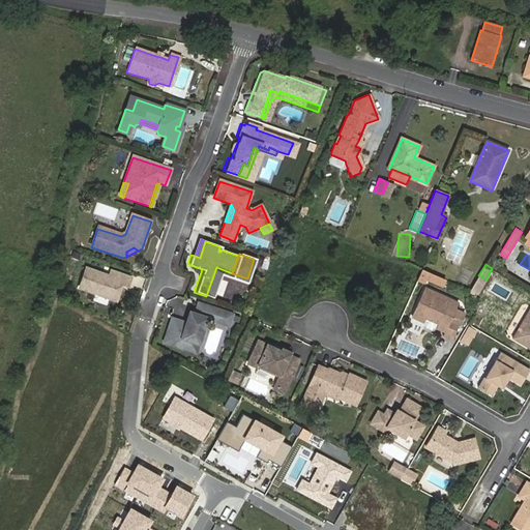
[(211,297),(222,269),(216,267),(206,296),(211,297)]
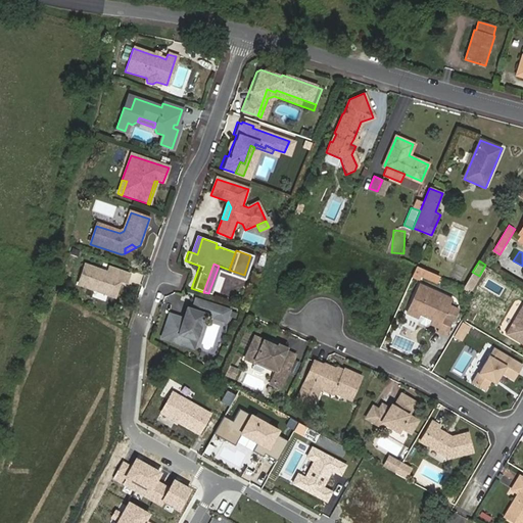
[(423,269),(417,267),(413,277),(419,279),(421,275),(435,281),(437,275),(423,269)]
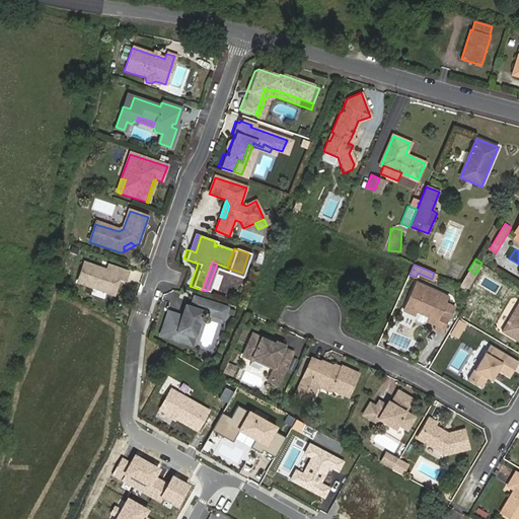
[(84,267),(78,286),(115,297),(118,286),(115,286),(117,280),(120,281),(126,283),(128,275),(108,269),(106,274),(84,267)]
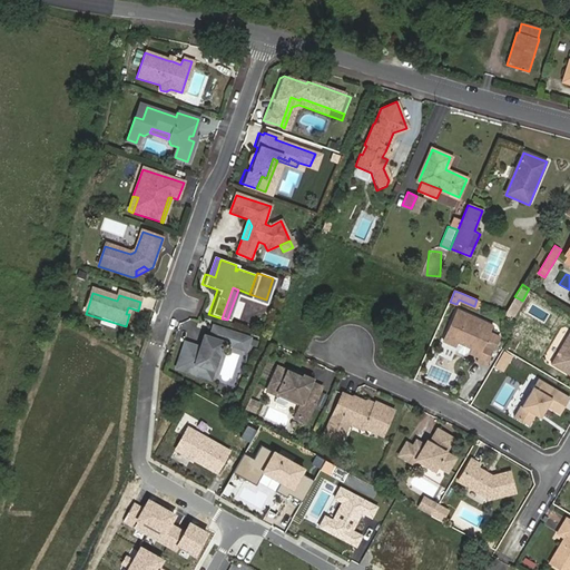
[(513,316),(522,301),(514,296),(505,311),(513,316)]
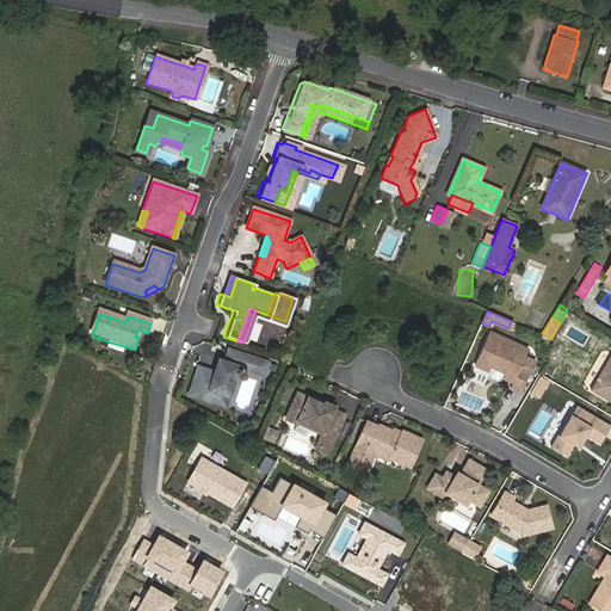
[(529,350),(492,333),(476,368),(491,374),(492,369),(504,374),(501,380),(512,384),(510,388),(522,393),(535,362),(525,358),(529,350)]
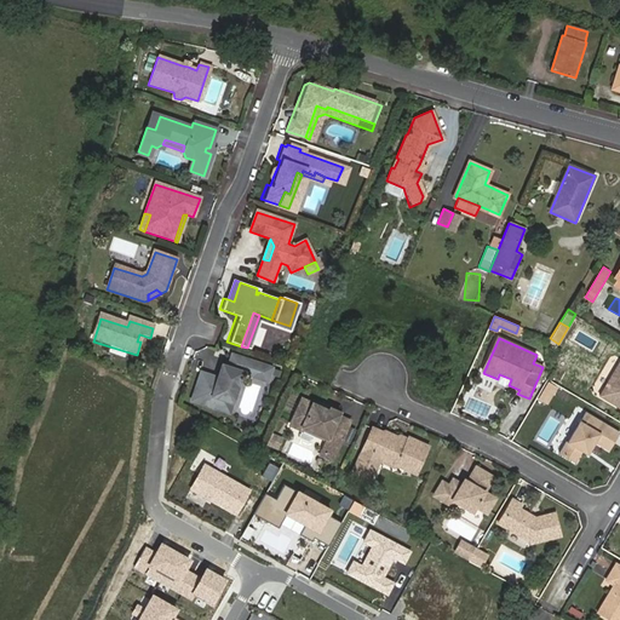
[(270,371),(231,357),(229,365),(233,365),(230,371),(228,371),(222,368),(218,380),(201,375),(191,403),(213,411),(217,400),(225,403),(228,392),(237,388),(242,375),(267,384),(270,371)]
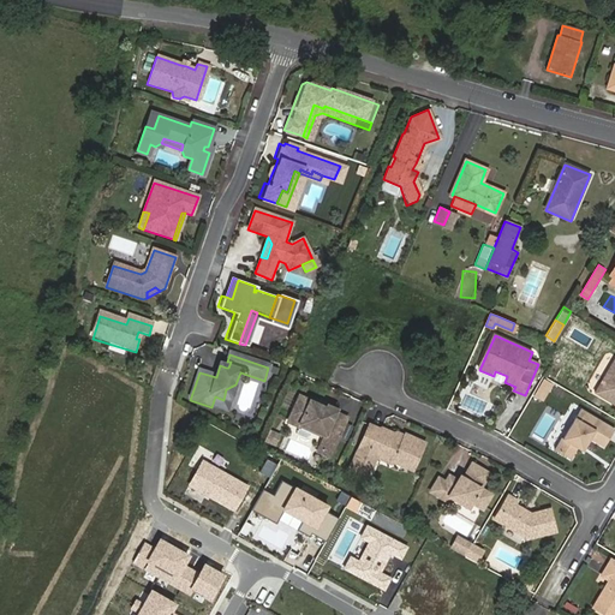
[(614,360),(595,394),(614,406),(614,360)]
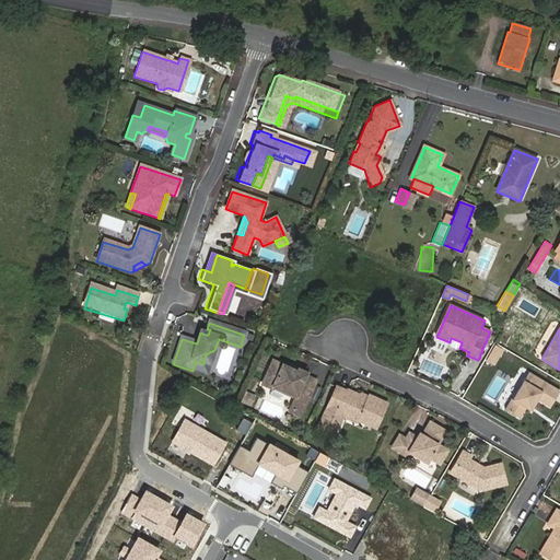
[(207,375),(214,350),(206,354),(203,364),(196,361),(193,371),(207,375)]
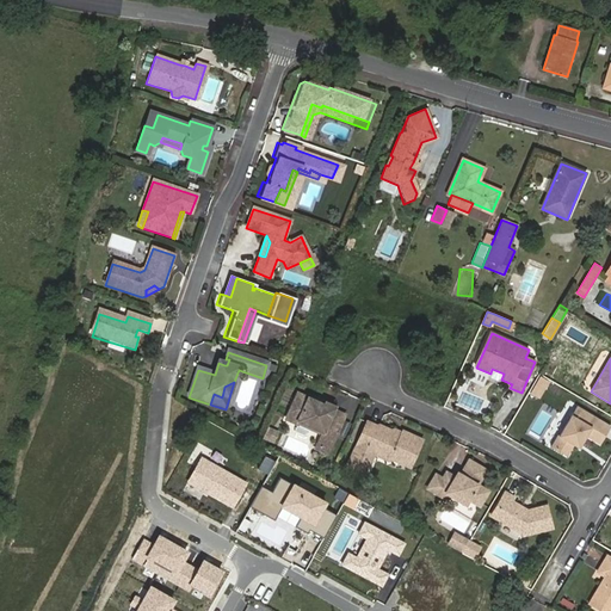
[(335,406),(326,401),(323,405),(319,401),(318,397),(313,395),(309,397),(300,393),(288,419),(298,424),(301,419),(323,430),(321,434),(319,442),(331,448),(346,415),(334,409),(335,406)]
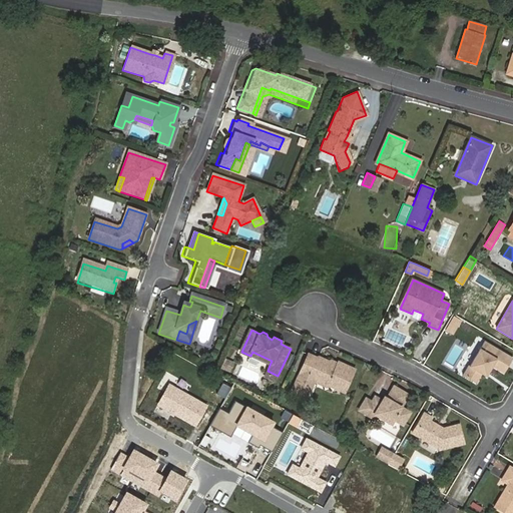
[(506,365),(508,366),(512,359),(485,343),(470,369),(468,367),(463,376),(473,383),(479,374),(482,376),(487,378),(494,367),(502,372),(506,365)]
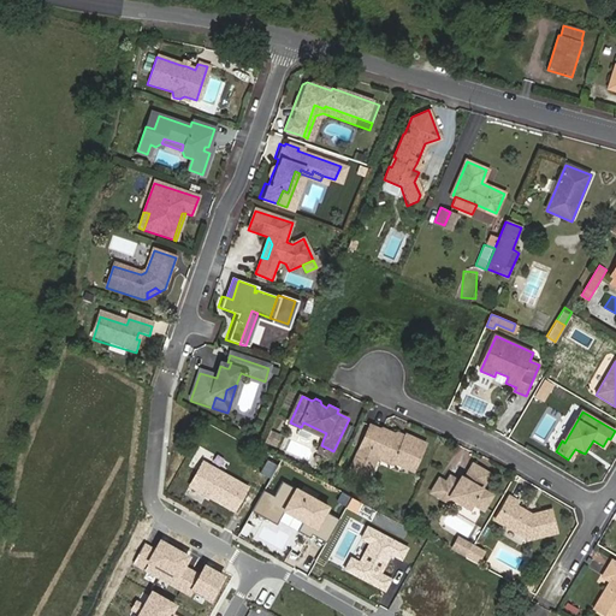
[(301,427),(324,438),(326,433),(303,422),(301,427)]
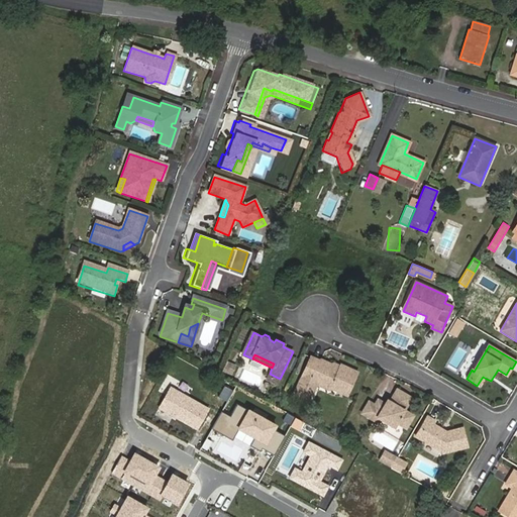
[(340,368),(333,364),(322,358),(321,360),(312,357),(303,377),(295,394),(309,401),(317,384),(325,379),(333,383),(334,388),(347,394),(357,372),(341,365),(340,368)]
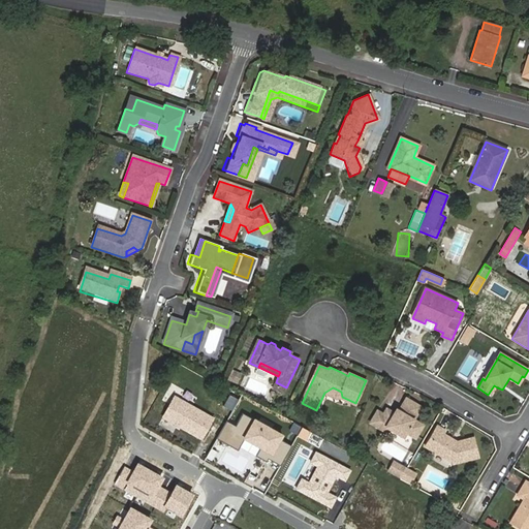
[(238,384),(242,374),(232,370),(229,380),(238,384)]
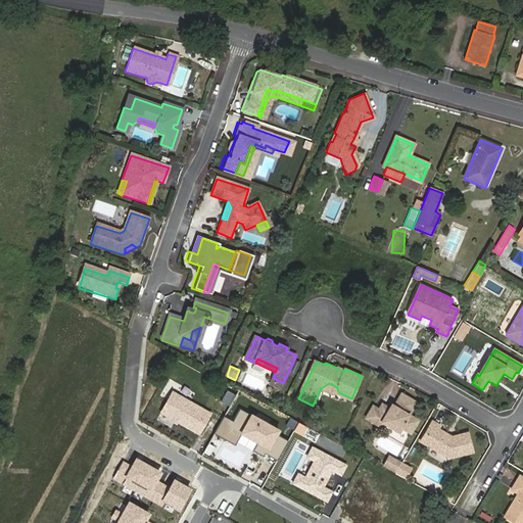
[(281,388),(283,383),(273,378),(271,383),(281,388)]
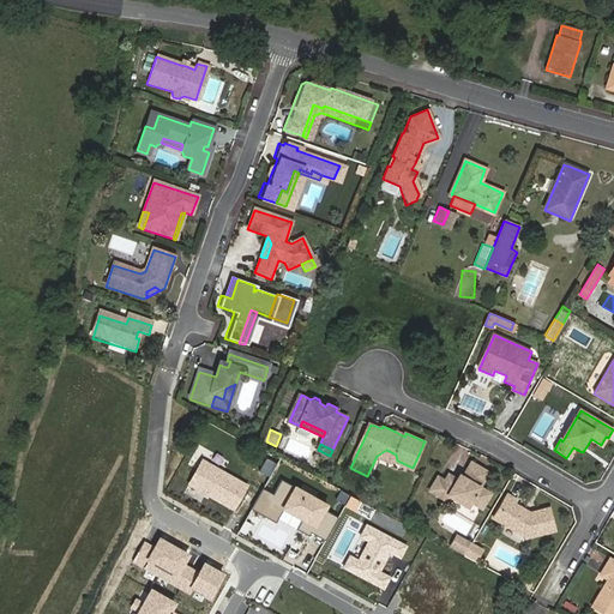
[(570,459),(577,450),(573,447),(566,458),(570,459)]
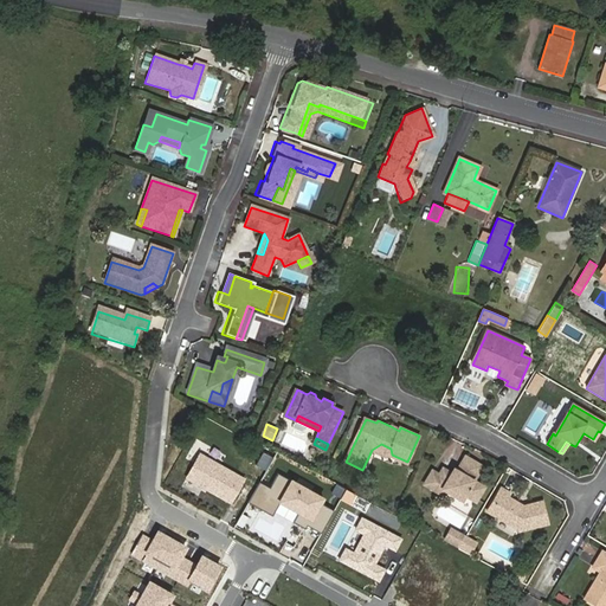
[(387,457),(392,455),(391,449),(381,444),(372,450),(387,457)]
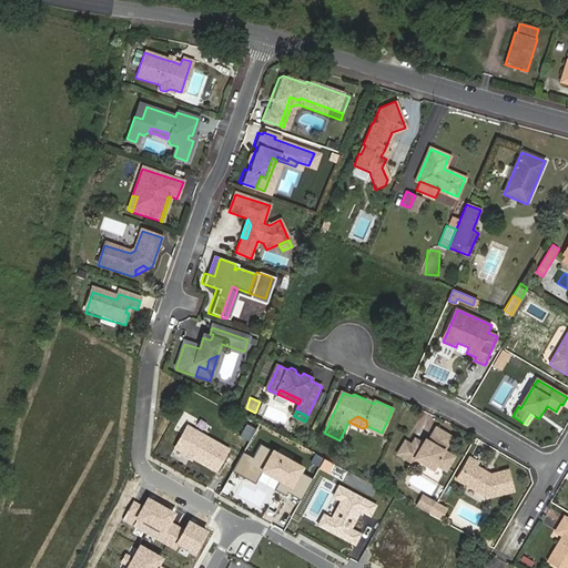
[(231,448),(185,425),(173,449),(217,473),(231,448)]
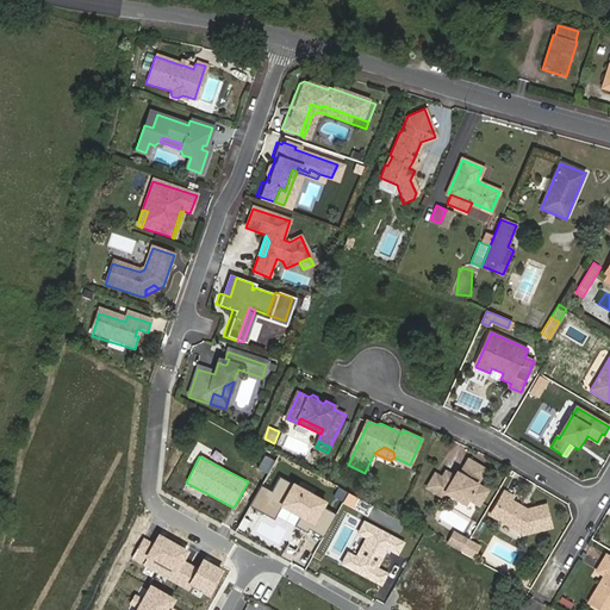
[(442,477),(434,491),(447,499),(450,495),(467,504),(471,498),(481,504),(490,490),(479,484),(487,468),(470,459),(461,474),(462,475),(460,479),(454,475),(446,471),(442,477)]
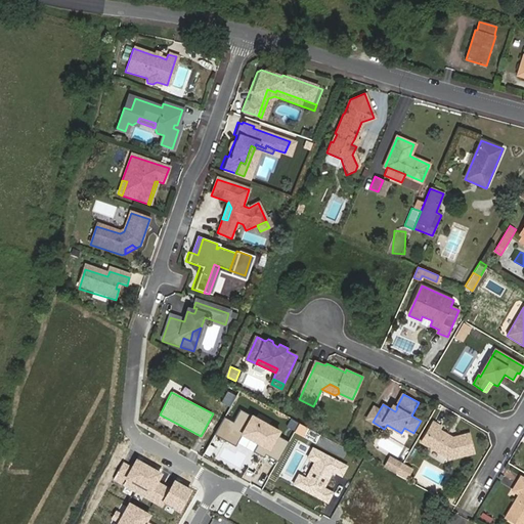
[(367,419),(373,422),(380,409),(375,406),(367,419)]
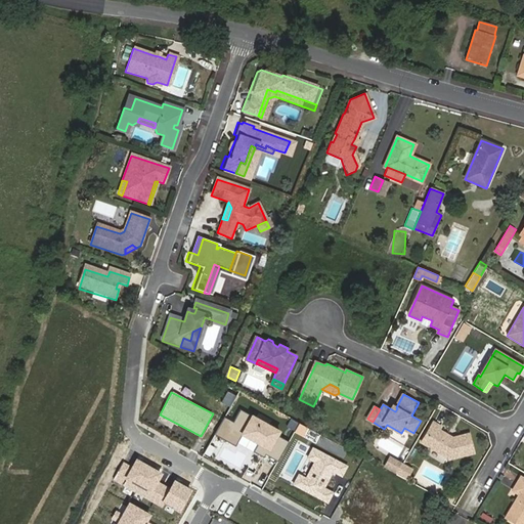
[(281,431),(239,408),(232,422),(224,418),(215,434),(235,445),(237,442),(279,465),(292,442),(279,435),(281,431)]
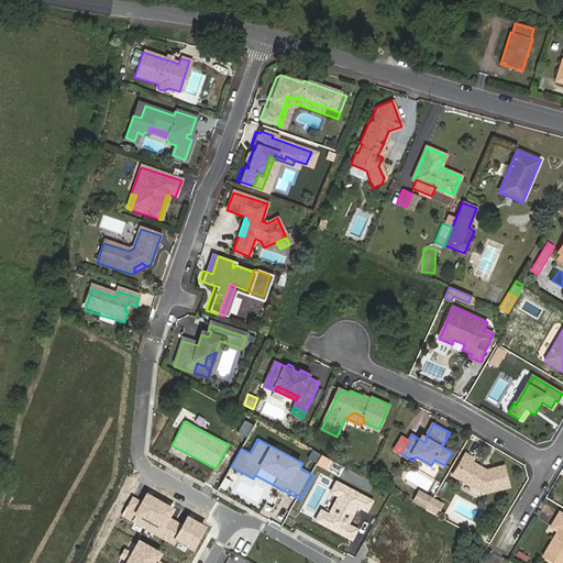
[(468,453),(466,456),(475,462),(477,457),(468,453)]
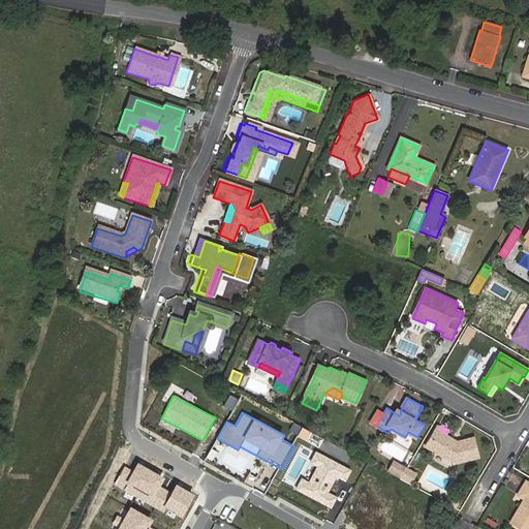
[(437,452),(448,459),(455,462),(479,457),(475,437),(459,441),(455,442),(453,441),(452,437),(446,434),(438,429),(428,446),(437,452)]
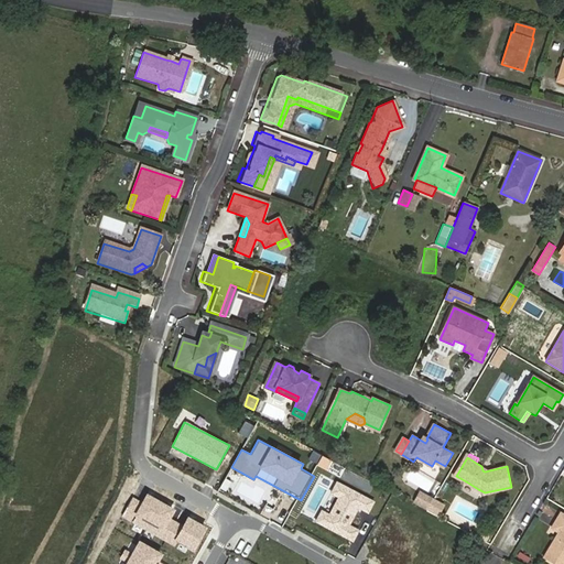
[(431,488),(433,478),(411,473),(409,483),(431,488)]
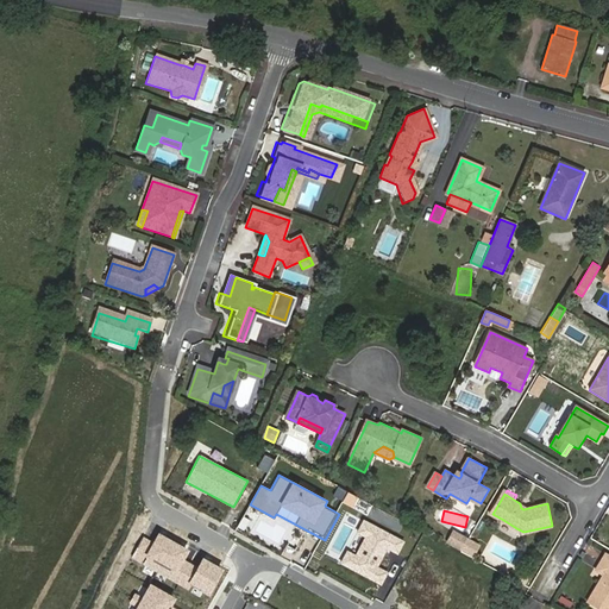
[(512,535),(516,528),(503,520),(498,527),(512,535)]
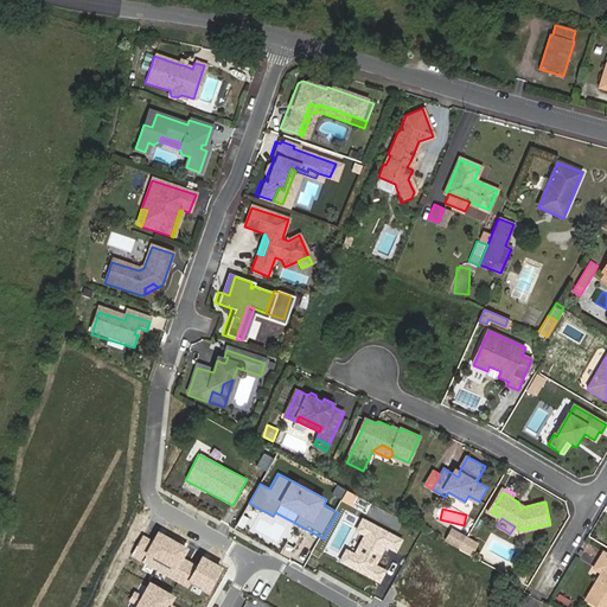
[(402,541),(362,519),(356,531),(362,535),(353,550),(347,548),(340,562),(379,582),(387,569),(378,564),(387,549),(395,554),(402,541)]
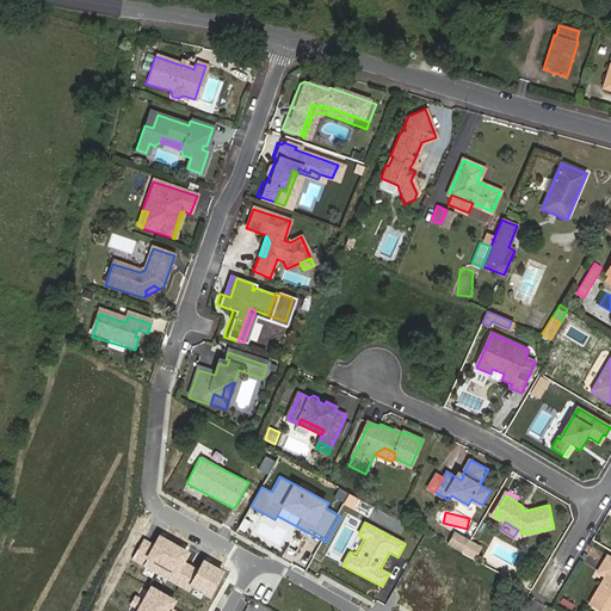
[(203,560),(198,568),(185,561),(191,551),(158,532),(153,542),(143,537),(131,559),(189,592),(192,586),(209,596),(223,572),(203,560)]
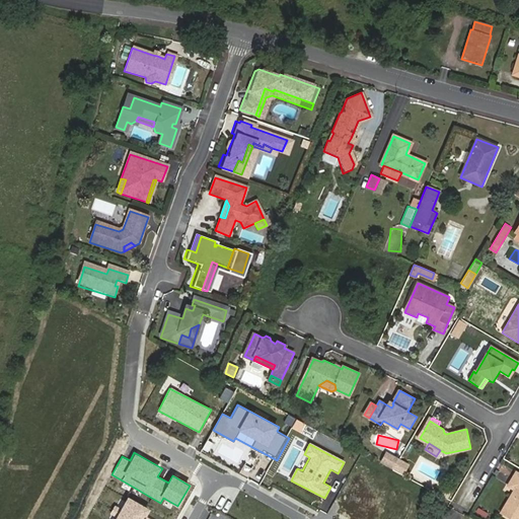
[(385,455),(380,463),(392,469),(397,461),(385,455)]
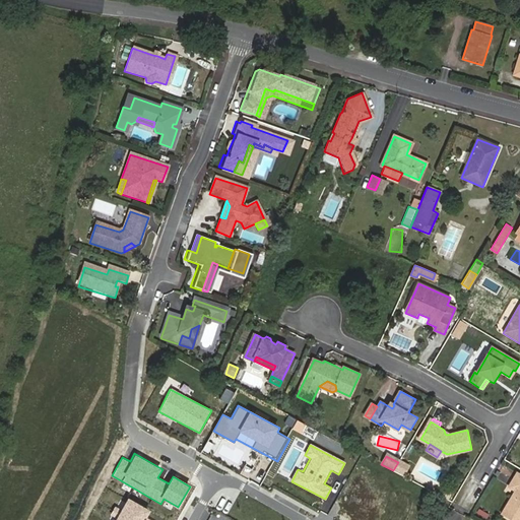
[(406,468),(398,462),(393,470),(402,475),(406,468)]
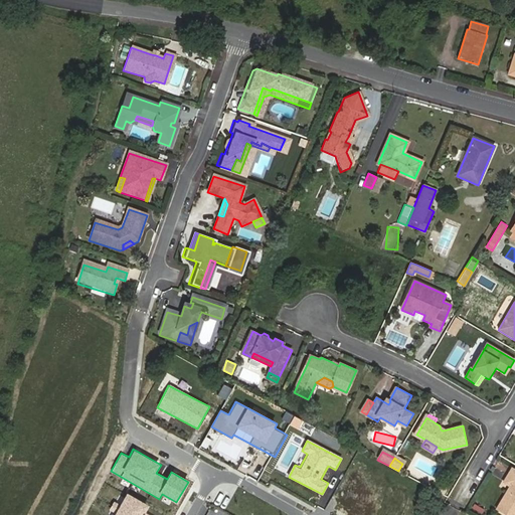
[(513,483),(511,486),(498,508),(511,514),(514,514),(514,469),(513,468),(508,478),(512,480),(513,483)]
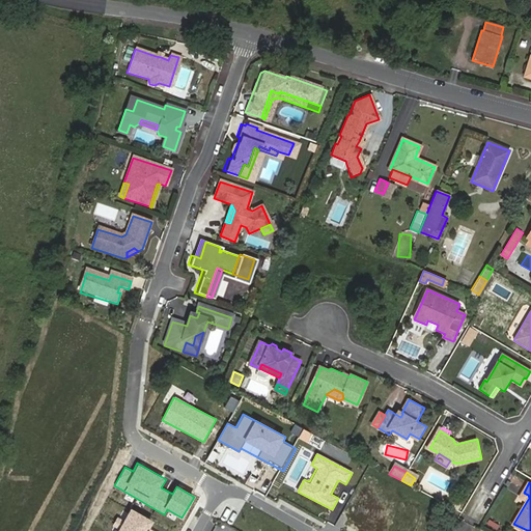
[(130,508),(116,530),(147,530),(149,529),(154,522),(130,508)]
